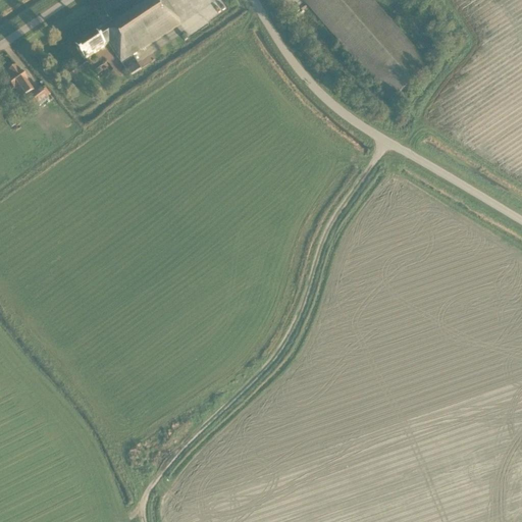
[(108,46),(121,65),(180,25),(163,0),(119,0),(103,11),(112,24),(103,30),(101,30),(98,32),(98,34),(75,49),(84,62),(108,46)]
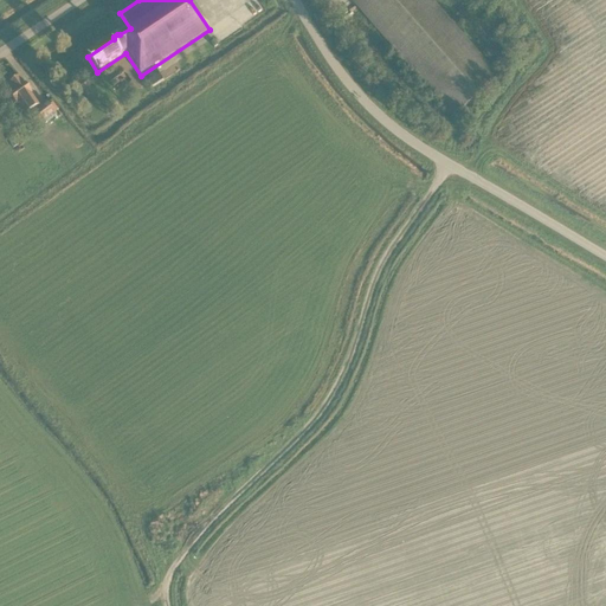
[(152,89),(165,81),(155,66),(142,76),(152,89)]
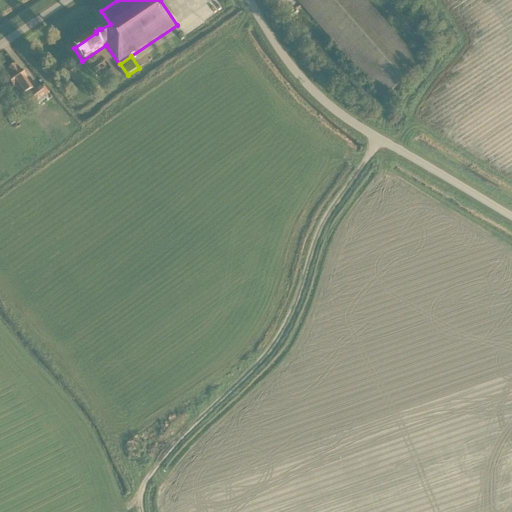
[(26,81),(26,80),(21,72),(20,73),(16,66),(7,72),(11,78),(7,81),(9,84),(6,86),(10,92),(13,89),(13,90),(17,87),(23,97),(32,91),(26,81)]
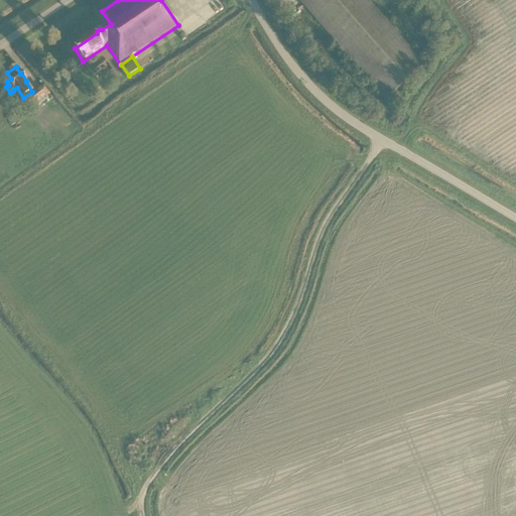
[(42,92),(40,90),(24,102),(31,112),(47,100),(46,98),(42,92)]
